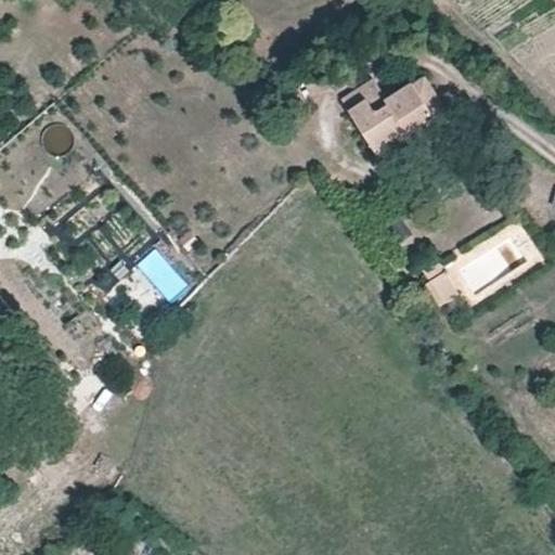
[(381,158),(411,138),(409,136),(409,134),(436,117),(428,104),(440,97),(425,75),(413,82),(399,91),(388,99),(382,89),(374,78),(343,100),(349,111),(381,158)]
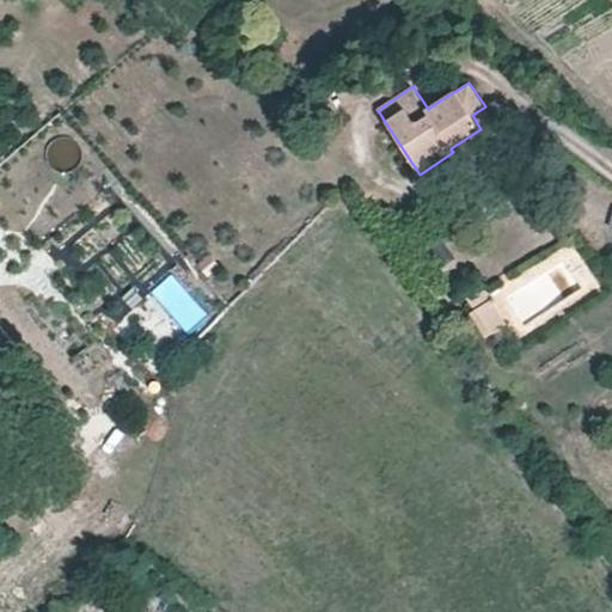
[(434,91),(421,98),(428,109),(440,101),(434,91)]
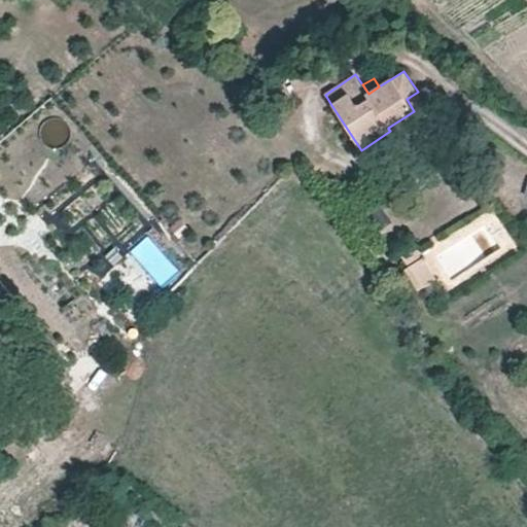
[(414,111),(388,128),(388,129),(390,131),(394,138),(431,113),(418,92),(407,99),(414,111)]
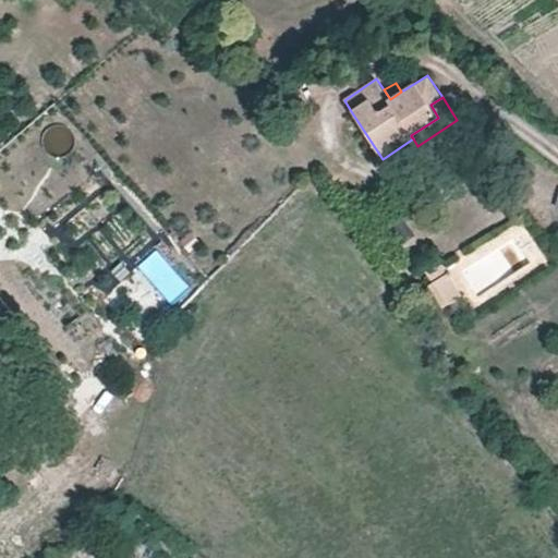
[(421,265),(433,282),(448,273),(450,271),(449,269),(446,266),(444,265),(440,263),(436,262),(432,262),(427,263),(421,265)]
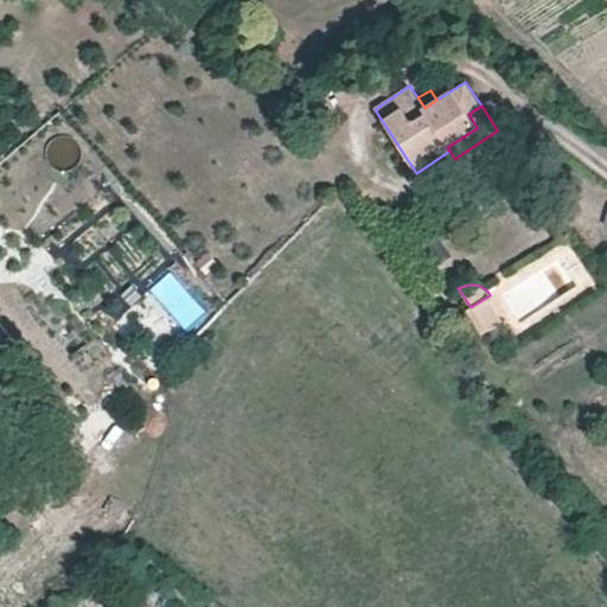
[(503,321),(487,296),(471,307),(466,311),(481,336),(503,321)]
